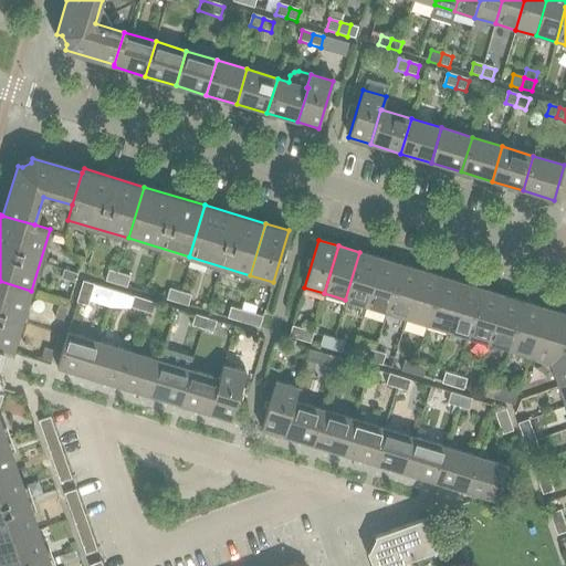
[(379,258),(359,252),(345,300),(365,305),(379,258)]
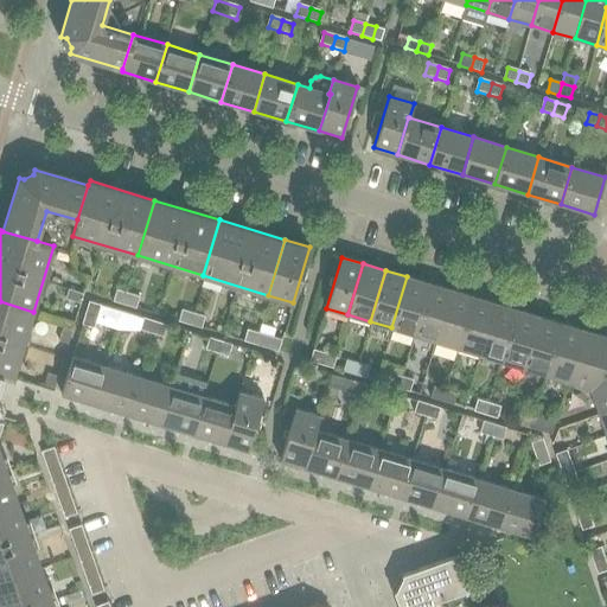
[(428,283),(407,276),(391,327),(413,334),(428,283)]
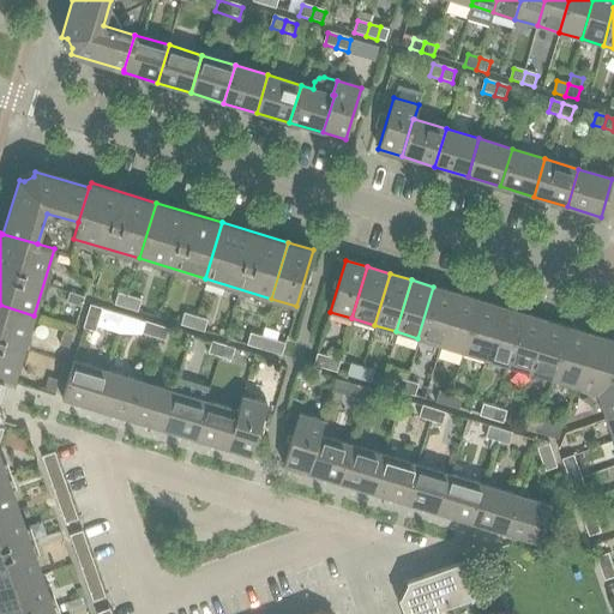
[(455,293),(433,287),(417,338),(439,345),(455,293)]
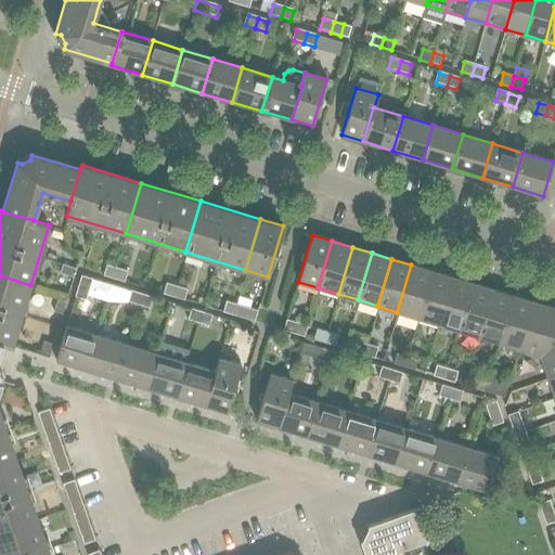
[(64,265),(61,273),(73,276),(75,269),(64,265)]
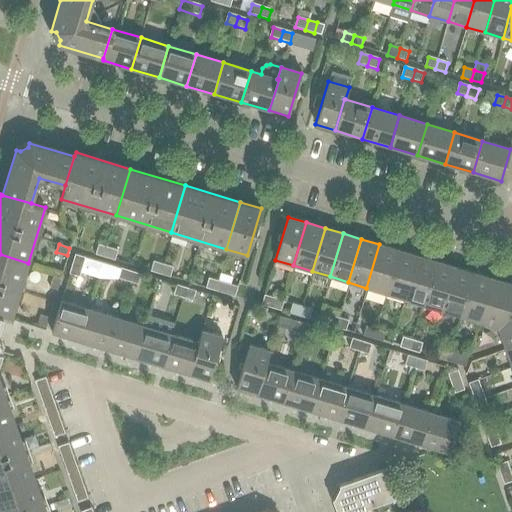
[(96,253),(115,259),(118,250),(99,244),(96,253)]
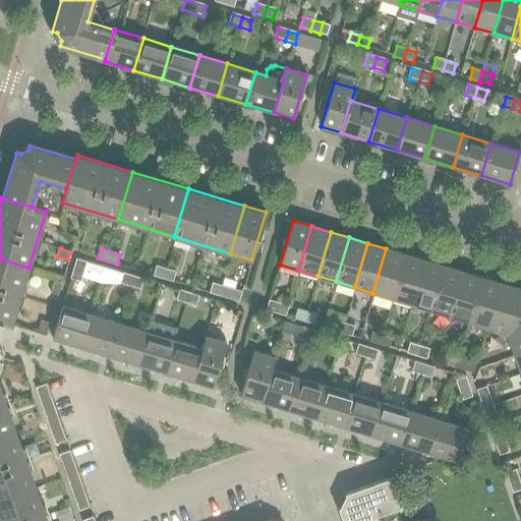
[(405,254),(386,248),(372,293),(391,298),(405,254)]
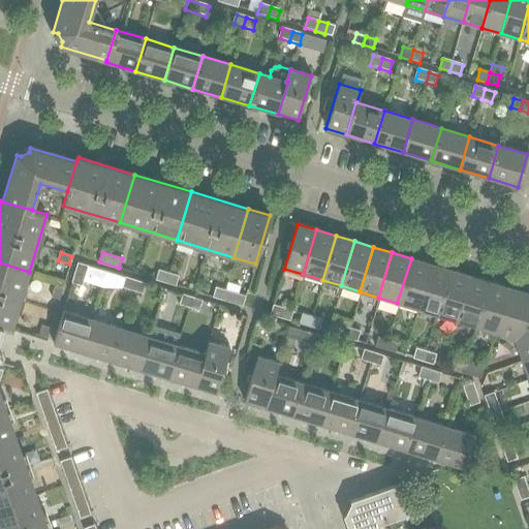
[(430,263),(411,258),(397,303),(416,309),(430,263)]
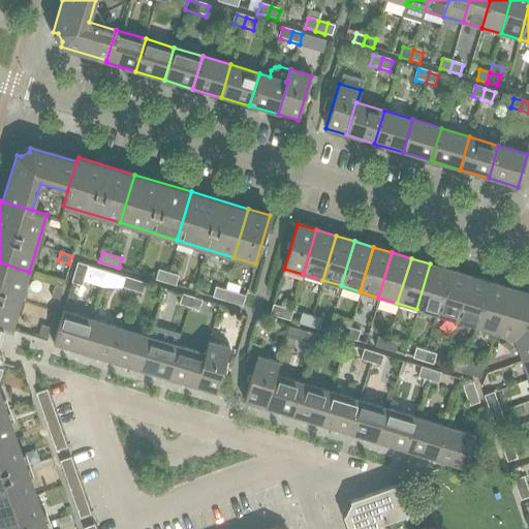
[(0,335),(2,328),(11,331),(29,272),(0,262),(0,335)]
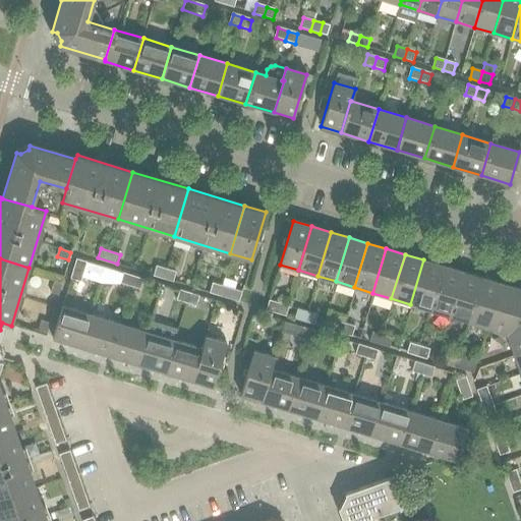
[(87,263),(77,259),(71,278),(80,281),(87,263)]
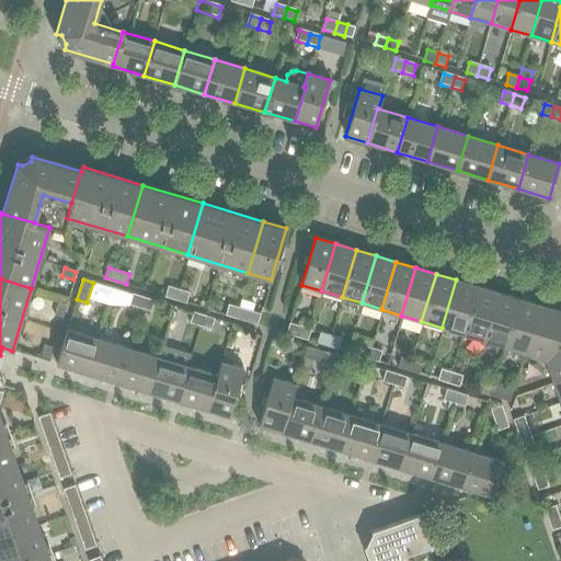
[(476,286),(456,279),(442,328),(461,333),(476,286)]
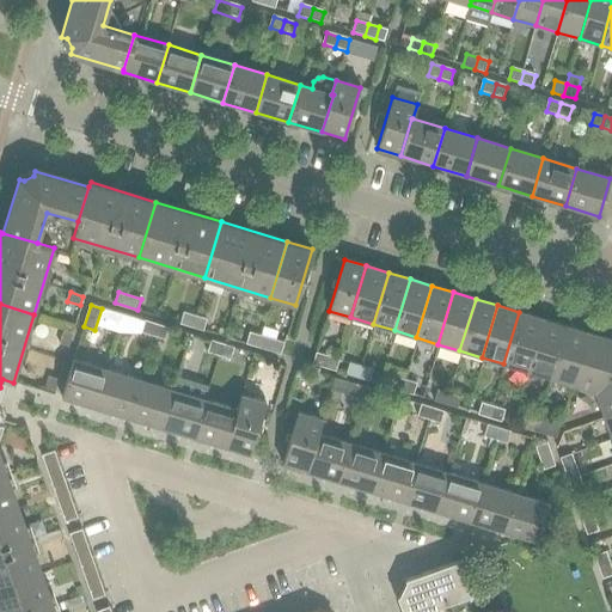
[(181,322),(204,330),(208,319),(184,311),(181,322)]
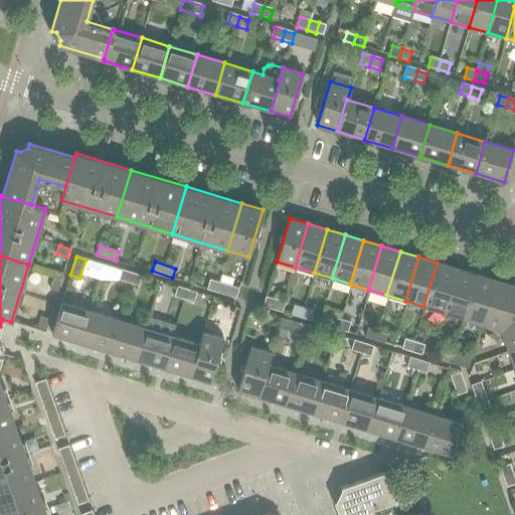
[(455,268),(437,263),(423,306),(442,312),(455,268)]
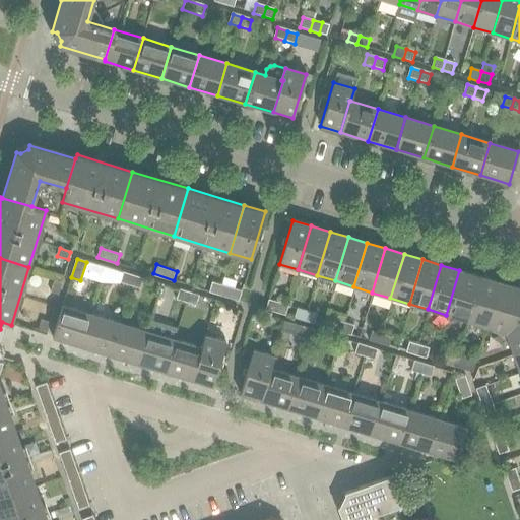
[(478,276),(459,270),(446,315),(464,320),(478,276)]
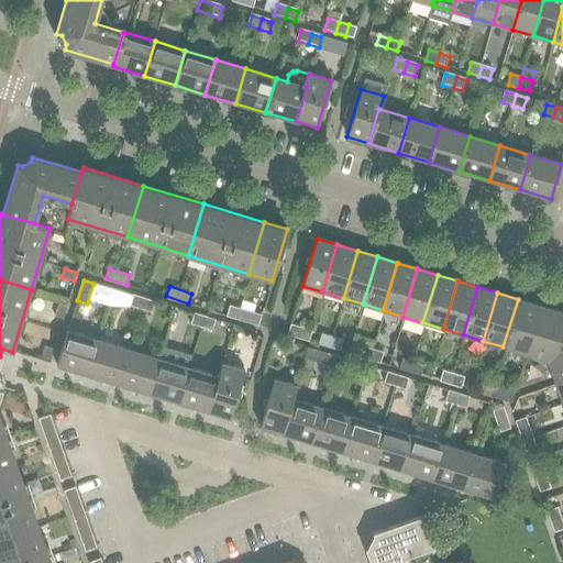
[(141,309),(144,298),(133,295),(131,306),(141,309)]
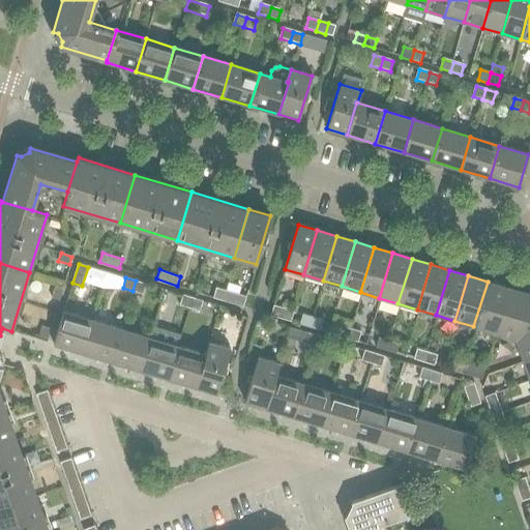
[(143,294),(146,284),(136,281),(133,291),(143,294)]
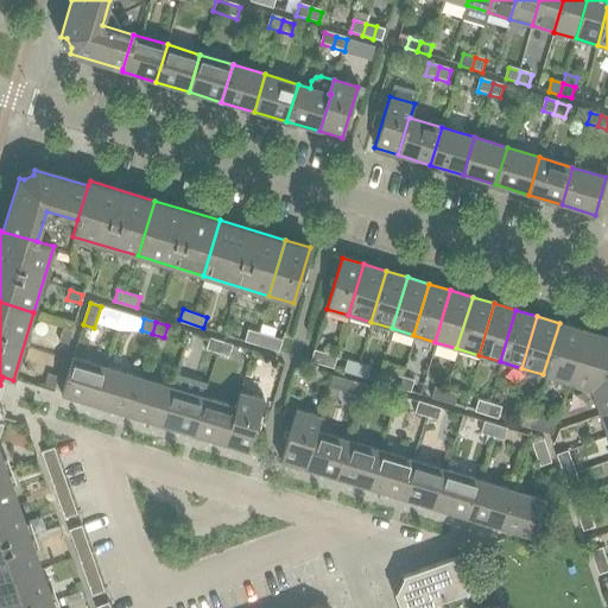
[(581,330),(559,323),(543,374),(565,381),(581,330)]
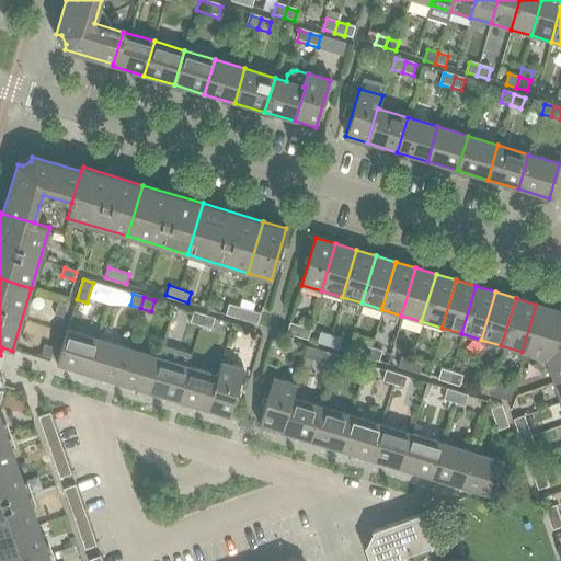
[(58,302),(56,312),(64,315),(67,306),(58,302)]
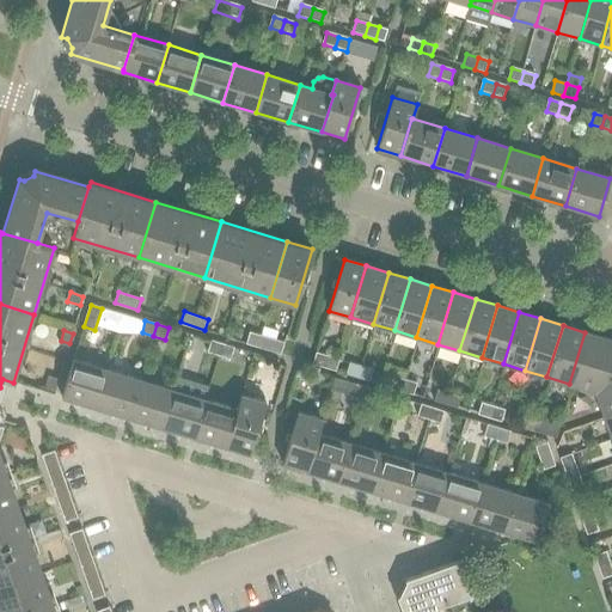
[(267,349),(269,338),(250,332),(248,343),(267,349)]
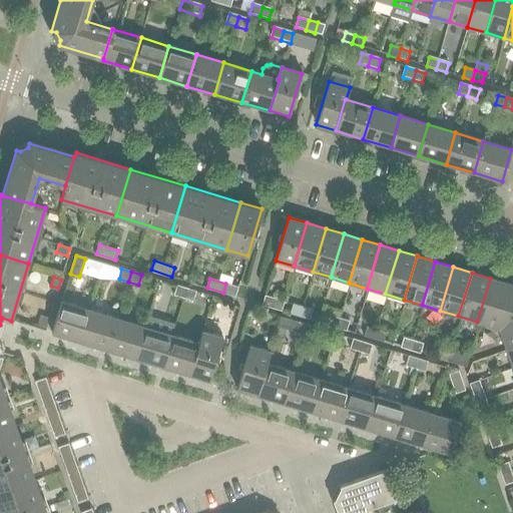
[(512,313),(512,285),(490,279),(477,322),(499,329),(512,313)]
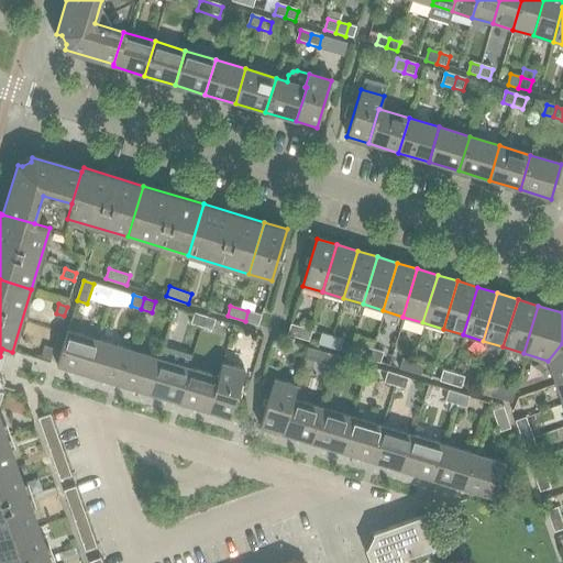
[(258,326),(262,316),(247,311),(245,321),(258,326)]
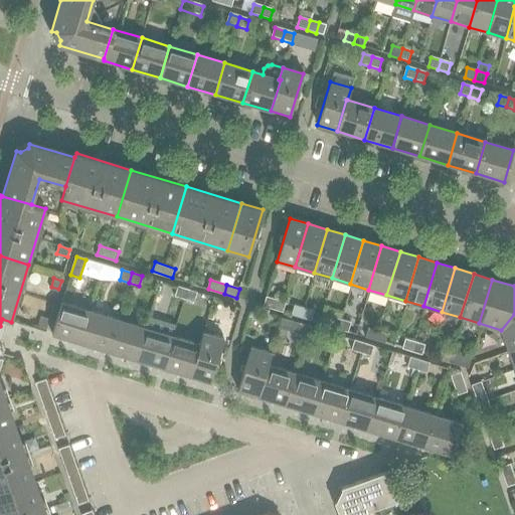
[(184,300),(187,290),(178,287),(174,297),(184,300)]
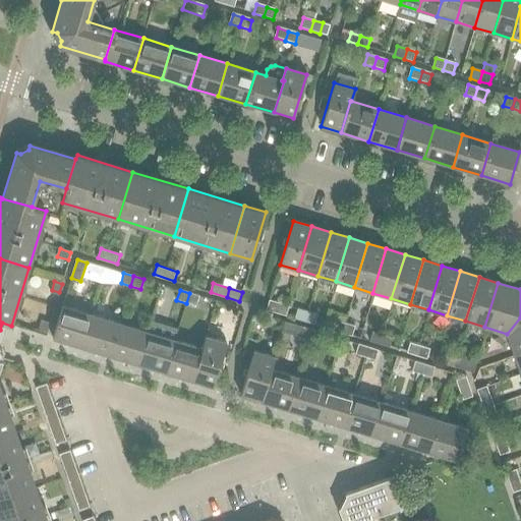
[(196,306),(199,296),(189,293),(186,303),(196,306)]
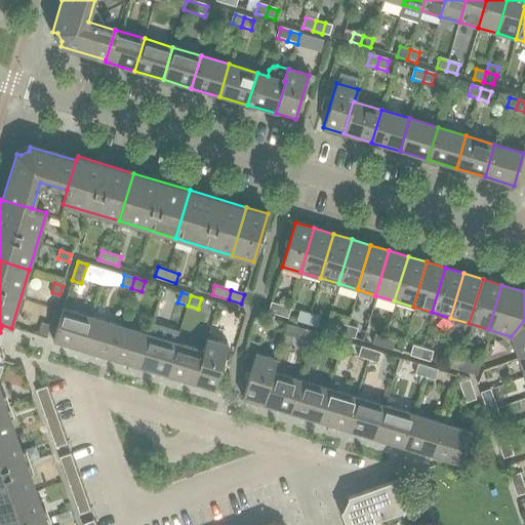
[(279,316),(282,306),(272,303),(269,313),(279,316)]
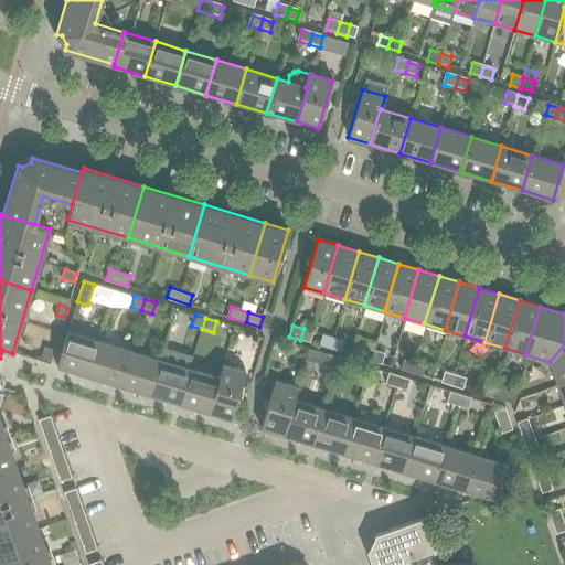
[(311,343),(313,332),(304,329),(300,340),(311,343)]
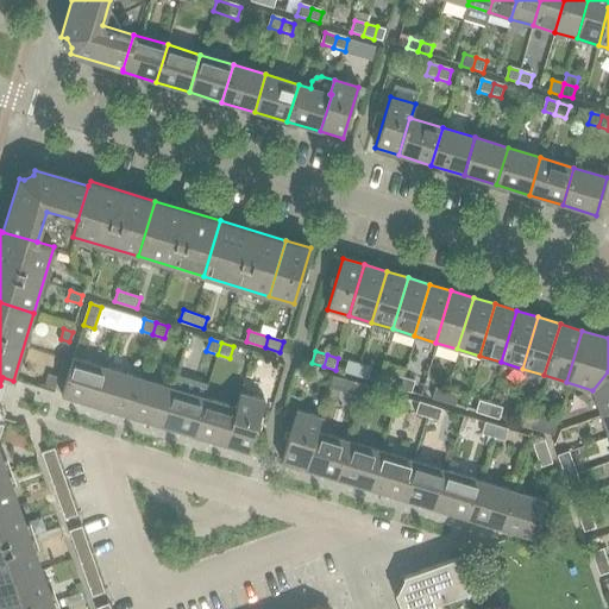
[(61,395),(93,405),(105,368),(73,358),(61,395)]
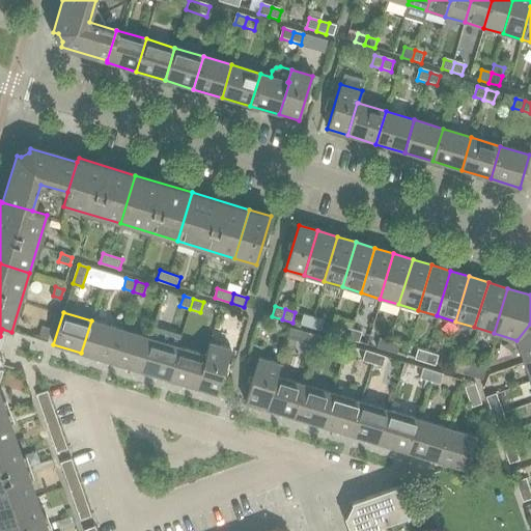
[(301,325),(311,327),(313,317),(304,314),(301,325)]
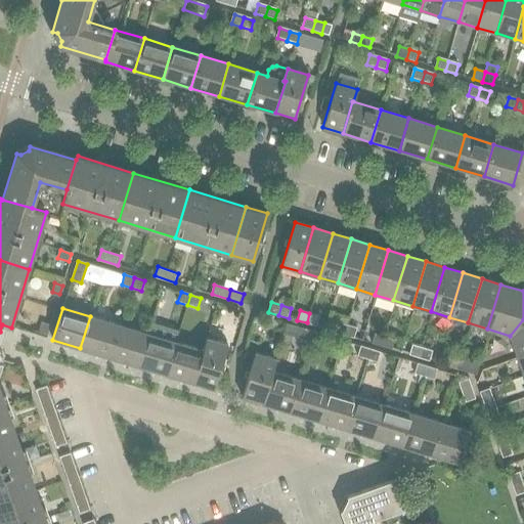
[(319,316),(309,313),(307,322),(317,325),(319,316)]
